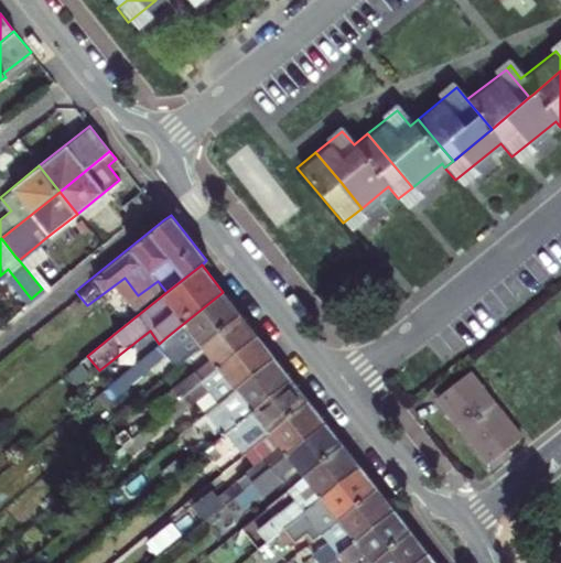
[(223,292),(168,336),(177,348),(195,335),(202,344),(240,314),(223,292)]
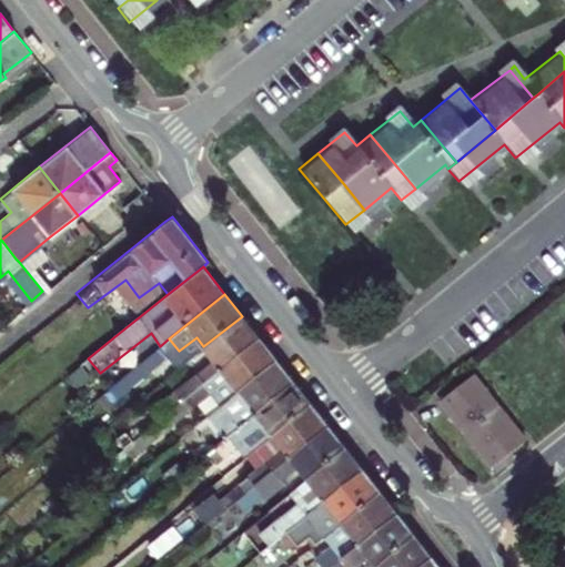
[(242,316),(203,346),(212,358),(174,390),(182,400),(258,336),(242,316)]
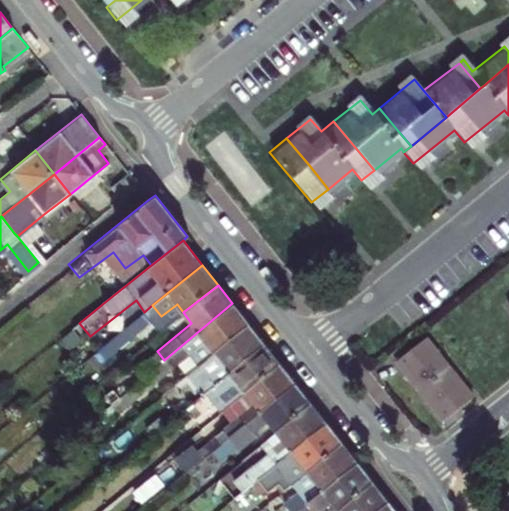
[(232,303),(164,360),(131,386),(136,393),(205,340),(214,351),(248,323),(232,303)]
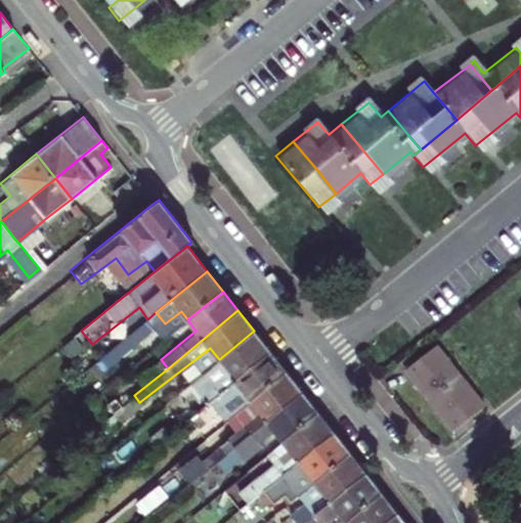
[(212,384),(218,393),(270,351),(254,331),(219,359),(228,372),(212,384)]
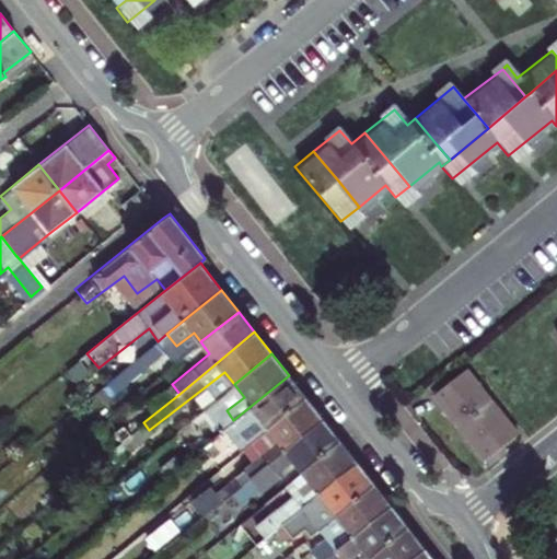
[(289,375),(233,420),(224,429),(242,451),(269,429),(306,398),(289,375)]
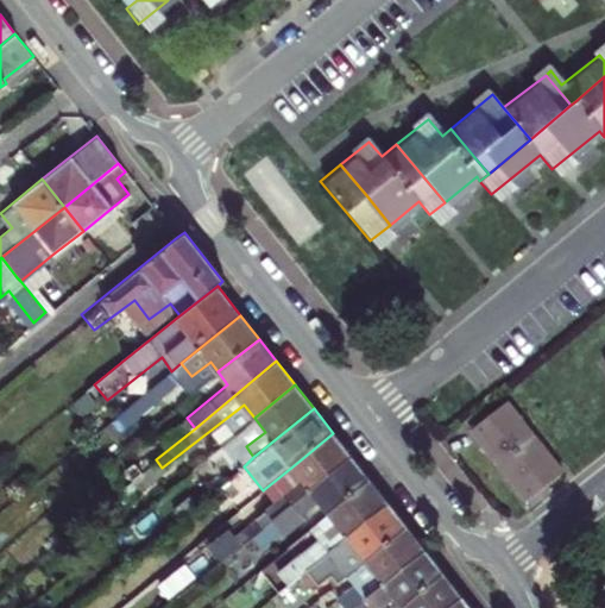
[(474,438),(498,467),(534,439),(510,408),(474,438)]
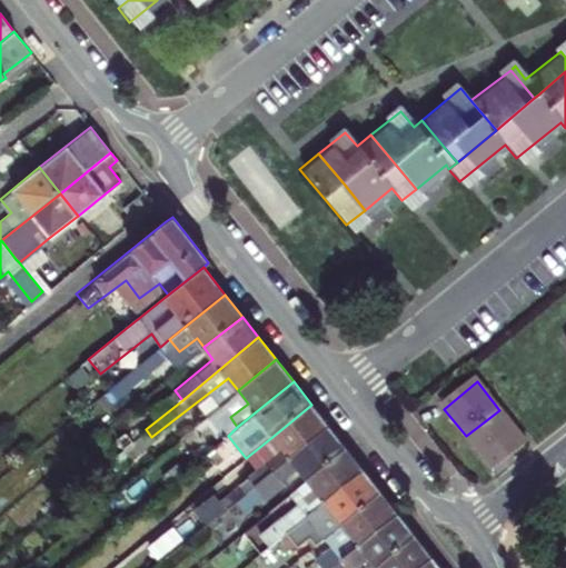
[(311,405),(274,436),(281,447),(247,476),(254,485),(327,425),(311,405)]
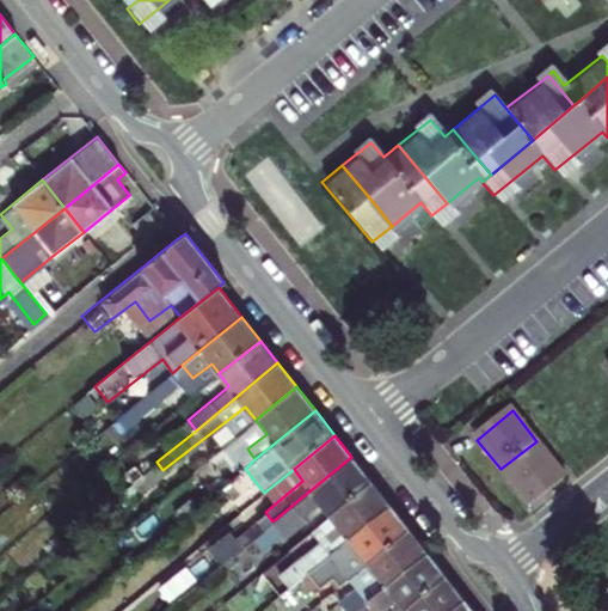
[(237,437),(222,446),(231,457),(245,446),(237,437)]
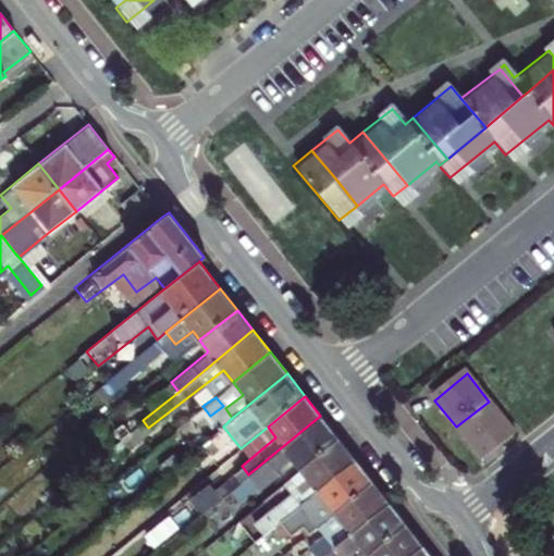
[(513,431),(489,402),(456,427),(481,457),(513,431)]
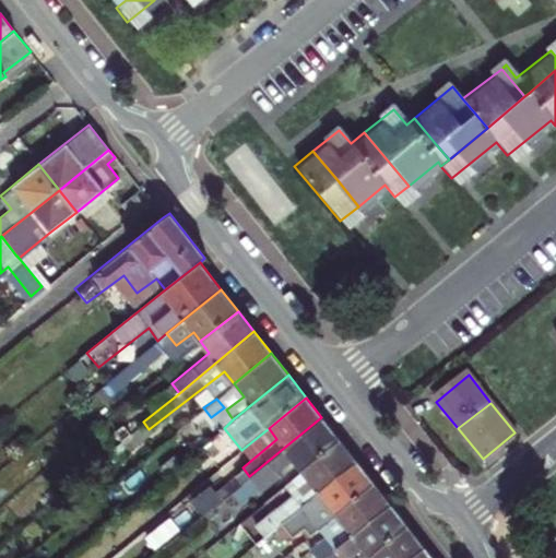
[(321,417),(249,476),(260,490),(278,476),(274,471),(292,458),(302,471),(339,440),(321,417)]
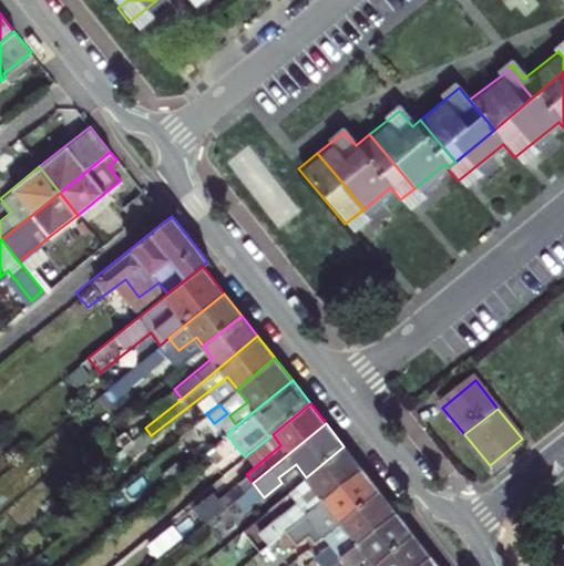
[(344,446),(306,477),(287,493),(295,503),(258,534),(266,545),(306,513),(360,467),(344,446)]
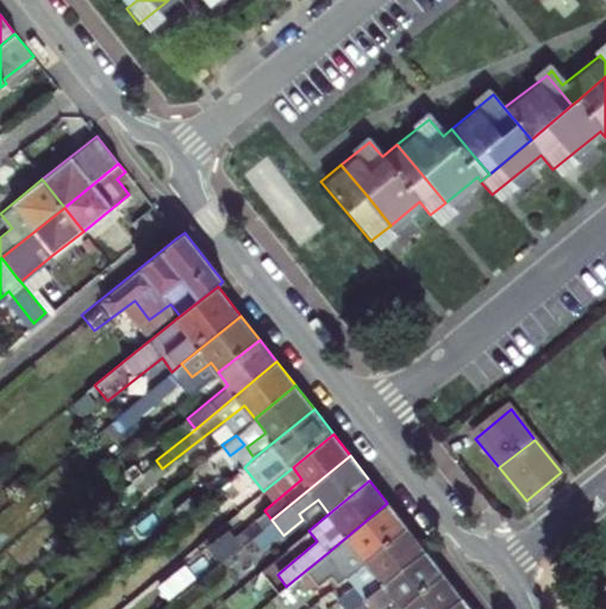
[(387,503),(329,552),(348,575),(406,527),(388,504),(387,503)]
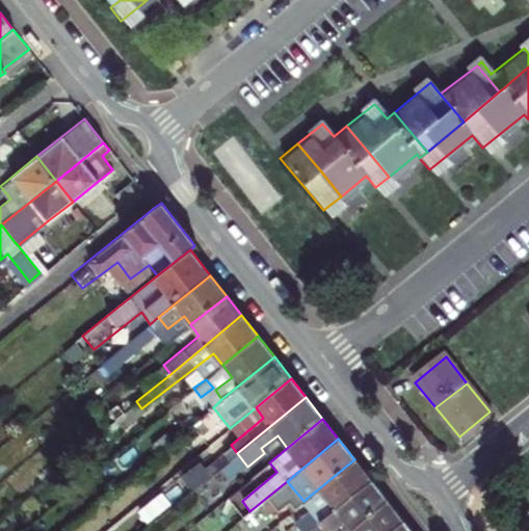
[(354,459),(303,501),(320,522),(371,480),(354,459)]
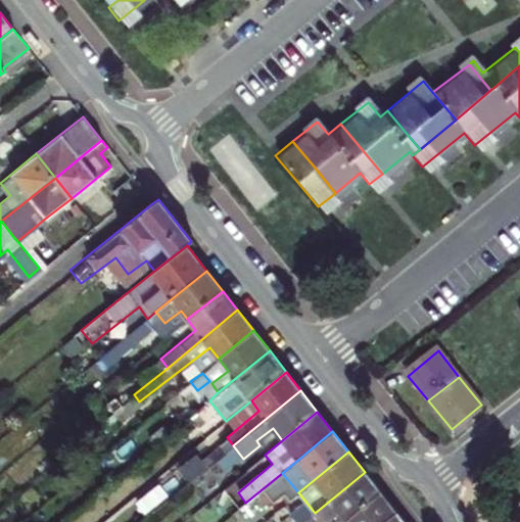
[(381,492),(365,472),(315,513),(302,521),(321,521),(336,510),(344,521),(381,492)]
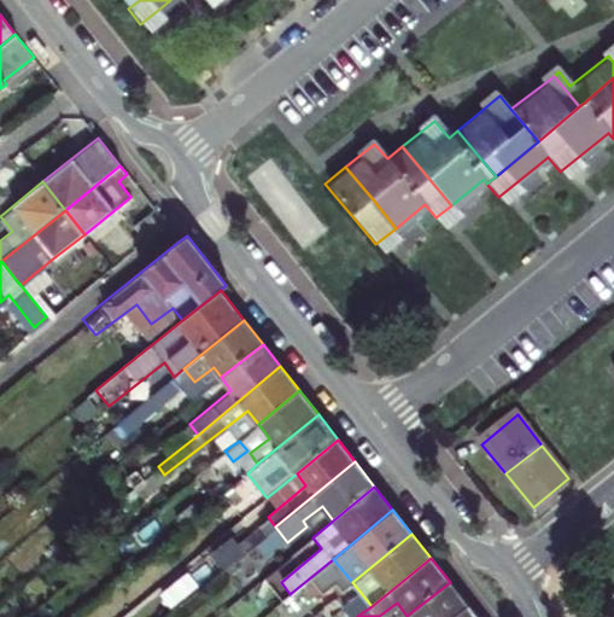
[(450,582),(407,616),(452,616),(468,605),(450,582)]
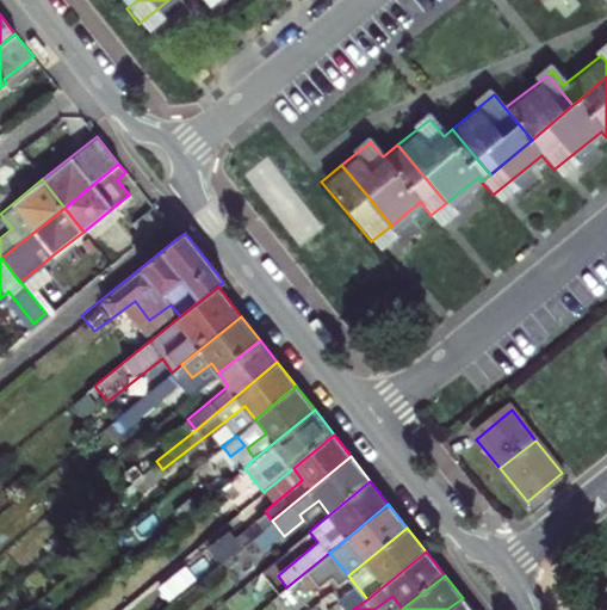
[(471,609),(463,598),(447,609),(471,609)]
